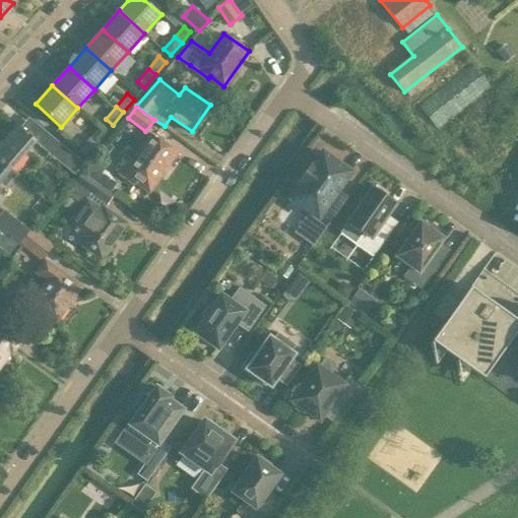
[(0,144),(0,160),(10,170),(36,140),(76,175),(86,164),(29,116),(20,127),(17,125),(0,144)]
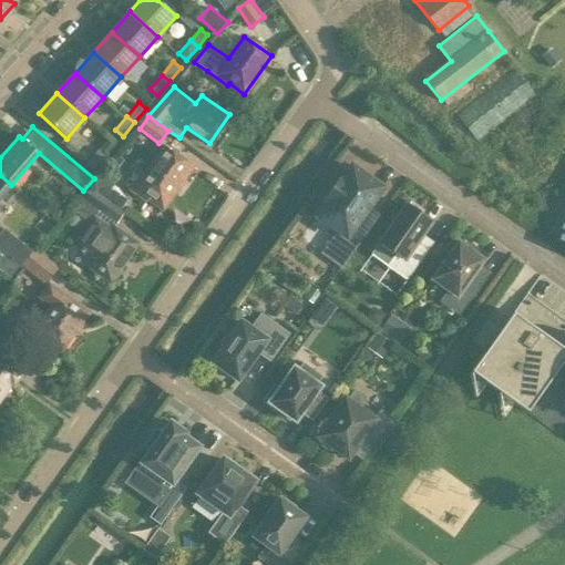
[(145,174),(137,168),(125,185),(146,199),(147,197),(163,208),(193,166),(165,146),(145,174)]
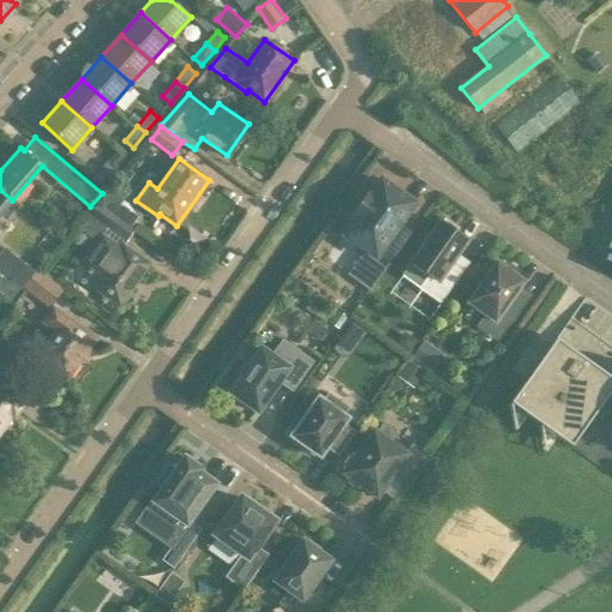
[(117,168),(108,161),(95,175),(103,183),(117,168)]
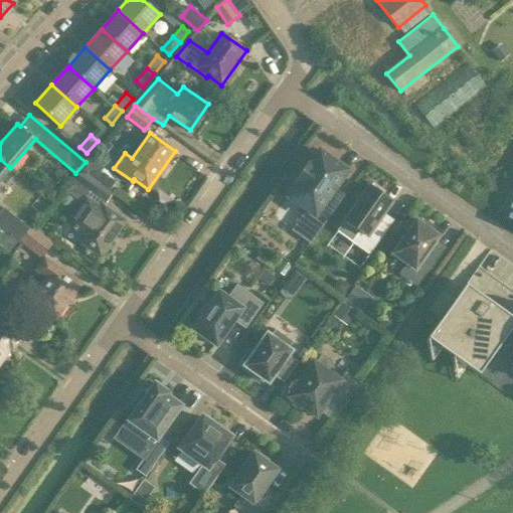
[(330,215),(320,208),(347,170),(334,161),(336,158),(326,151),(324,153),(320,150),(311,163),(309,161),(294,182),(296,183),(287,196),(307,210),(293,229),(311,242),(330,215)]
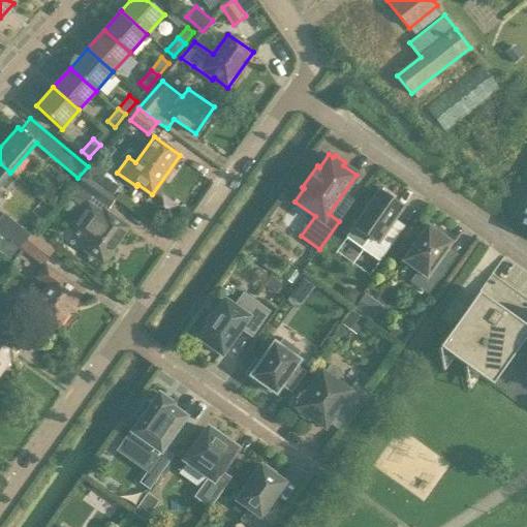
[(0,231),(20,249),(22,246),(32,234),(4,212),(4,213),(0,209),(0,184),(10,173),(0,163),(0,231)]
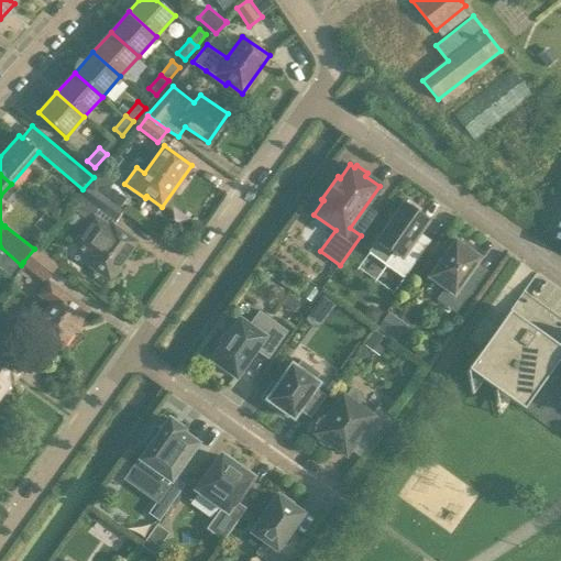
[(91,184),(73,208),(90,221),(75,243),(91,255),(86,262),(110,279),(113,274),(114,276),(121,266),(119,265),(136,241),(113,224),(127,208),(91,184)]
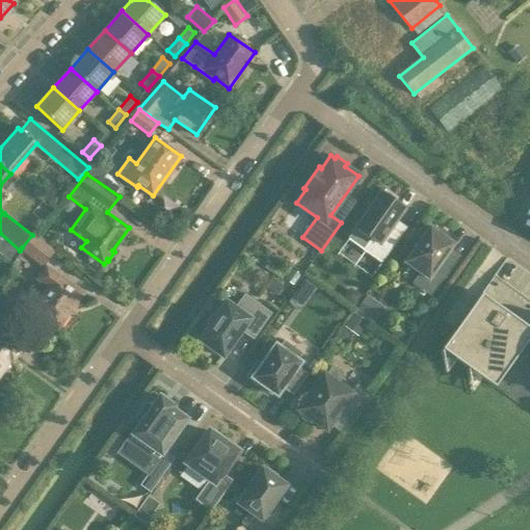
[(405,208),(395,202),(398,197),(386,188),(382,192),(381,191),(356,227),(371,237),(364,247),(382,261),(401,236),(391,229),(405,208)]
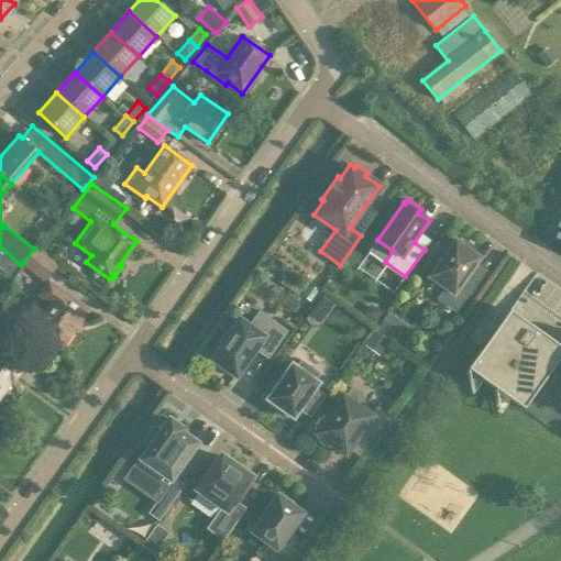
[(476,286),(465,278),(481,257),(471,250),(473,246),(461,237),(458,241),(455,240),(447,252),(442,249),(433,262),(438,264),(429,277),(444,288),(437,299),(458,314),(476,286)]
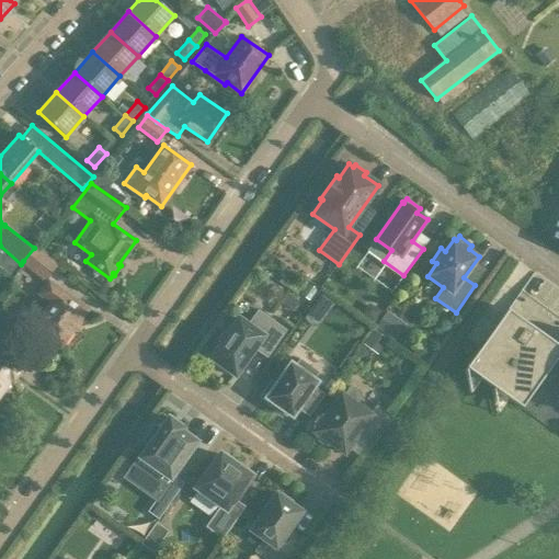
[(36,246),(34,248),(23,261),(47,281),(49,277),(60,265),(36,246)]
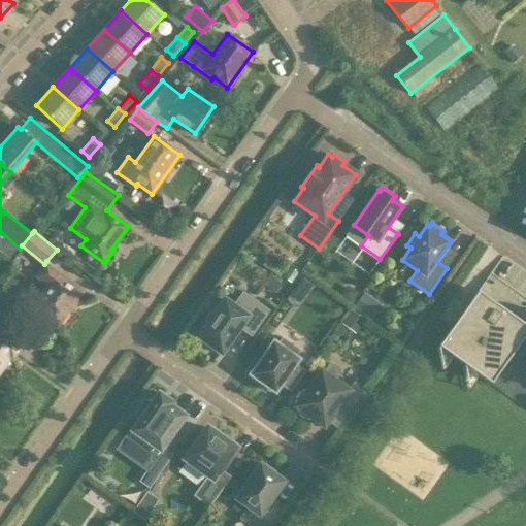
[(83,291),(57,272),(45,265),(35,280),(46,287),(38,297),(31,292),(22,304),(41,319),(43,316),(58,326),(83,291)]
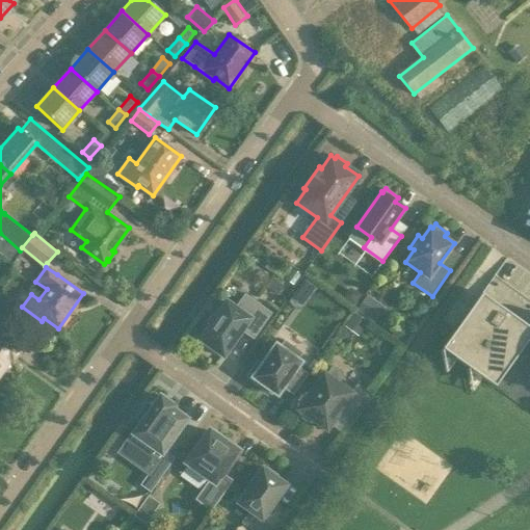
[(529,326),(482,292),(443,348),(447,378),(460,360),(469,367),(474,397),(486,379),(529,409),(529,326)]
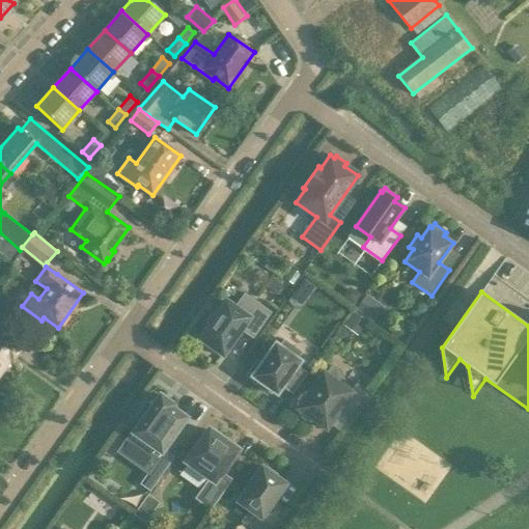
[(242,329),(253,337),(271,312),(245,294),(235,307),(226,301),(217,314),(213,310),(204,323),(209,326),(199,338),(223,356),(242,329)]
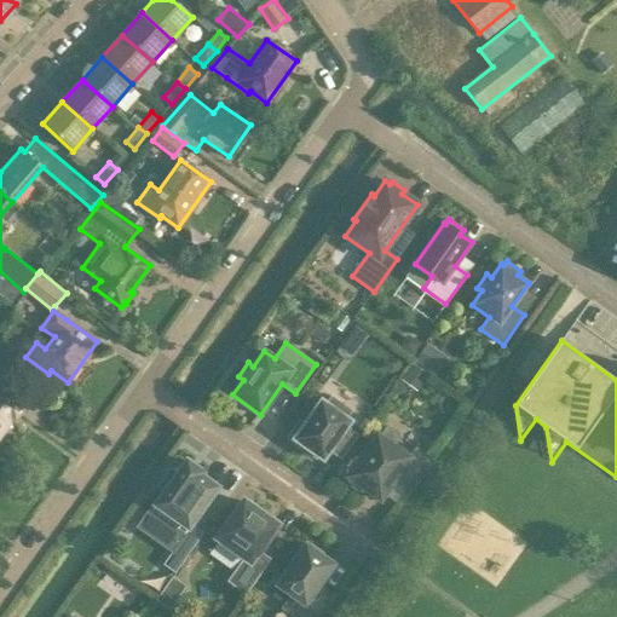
[(0,477),(0,417),(5,411),(13,419),(22,407),(0,390),(0,477)]
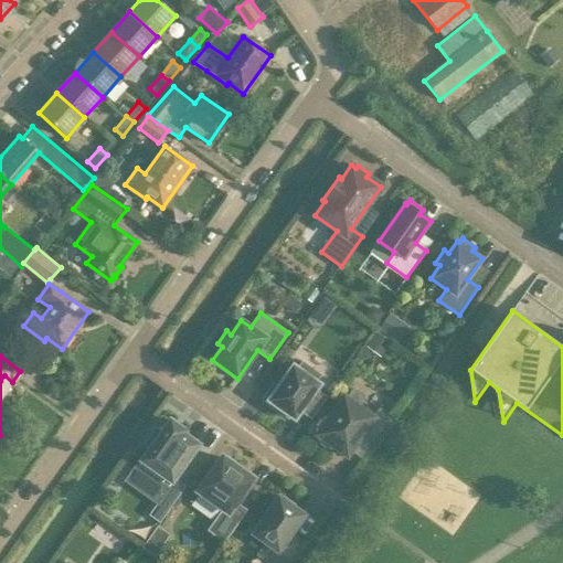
[(311,418),(324,402),(327,396),(316,389),(319,384),(316,382),(321,374),(303,360),(297,368),(293,365),(278,385),(273,382),(261,400),(278,412),(279,409),(295,420),(300,411),(311,418)]
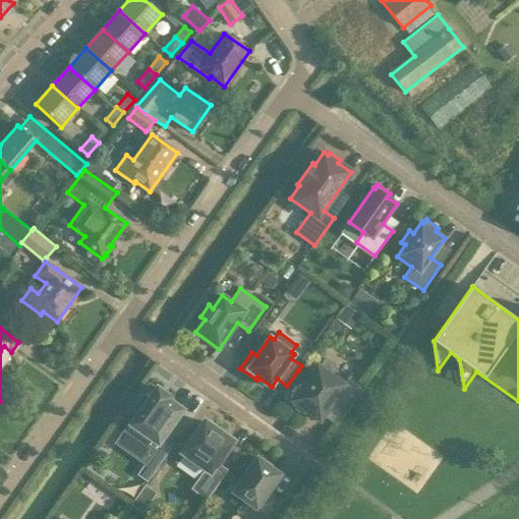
[(333,403),(342,411),(361,385),(350,377),(344,385),(332,376),(339,365),(327,357),(320,366),(318,365),(292,400),(320,420),(333,403)]
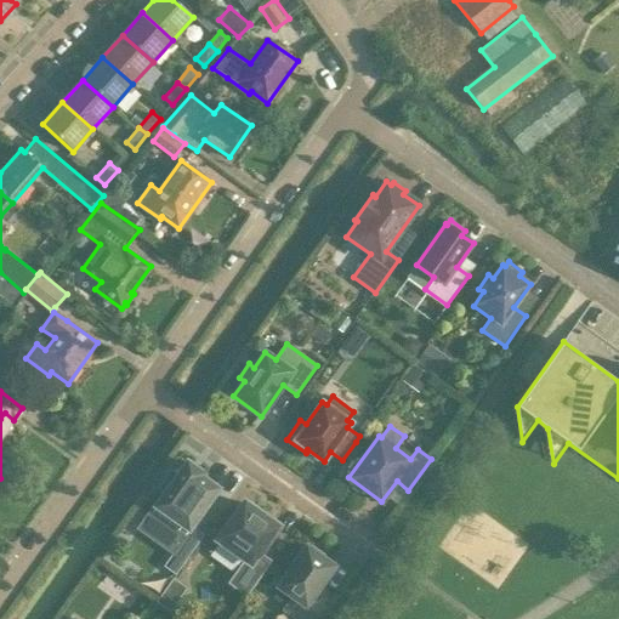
[(209,504),(208,503),(219,488),(202,477),(204,473),(187,461),(177,473),(171,469),(157,489),(164,494),(155,506),(188,531),(199,516),(200,517),(209,504)]
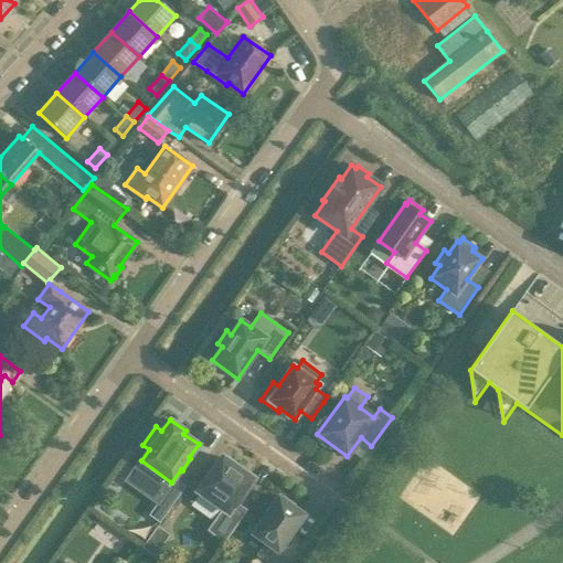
[(253,478),(222,457),(198,490),(222,508),(206,530),(223,541),(246,509),(235,501),(253,478)]
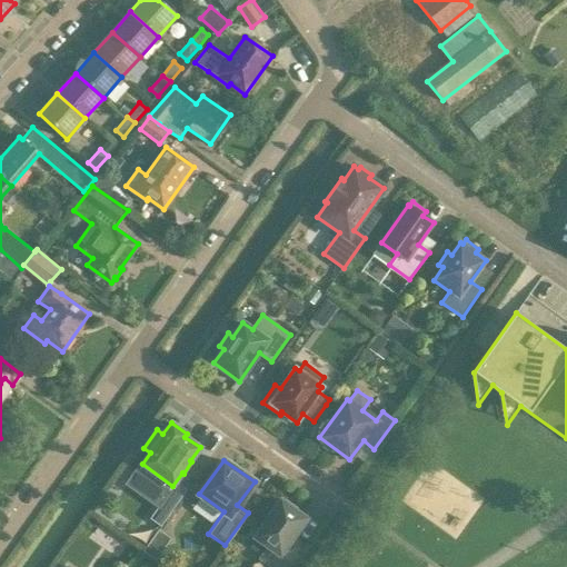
[(149,518),(160,526),(172,508),(161,500),(149,518)]
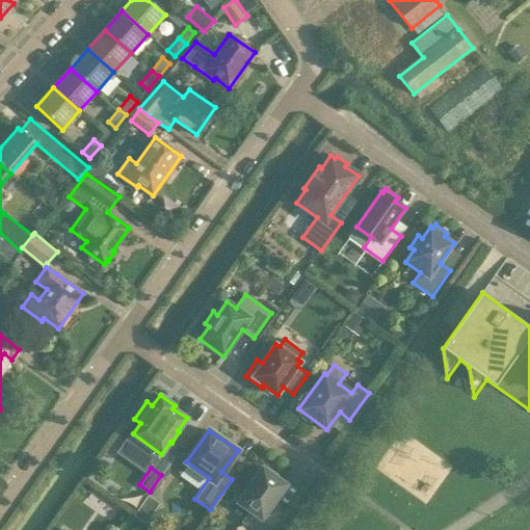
[(286,484),(274,477),(276,474),(267,468),(265,470),(262,468),(260,471),(258,469),(250,478),(254,480),(238,502),(250,510),(242,522),(254,529),(269,529),(280,518),(268,509),(286,484)]
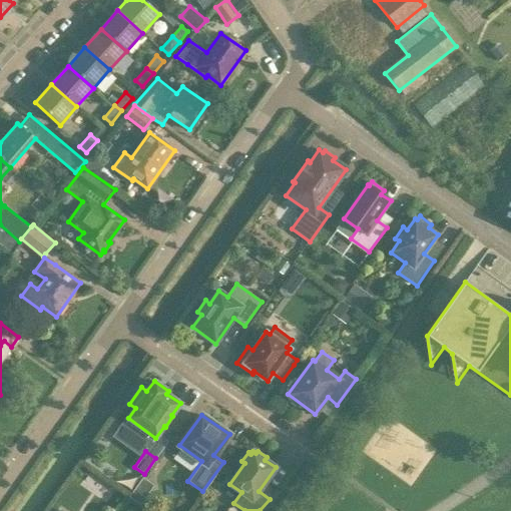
[(142,477),(128,496),(139,504),(153,485),(142,477)]
